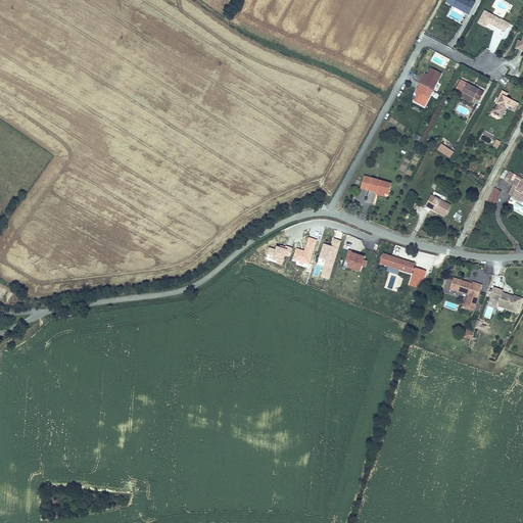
[(447,0),(445,5),(468,16),(475,2),(470,0),(464,0),(463,0),(447,0)]
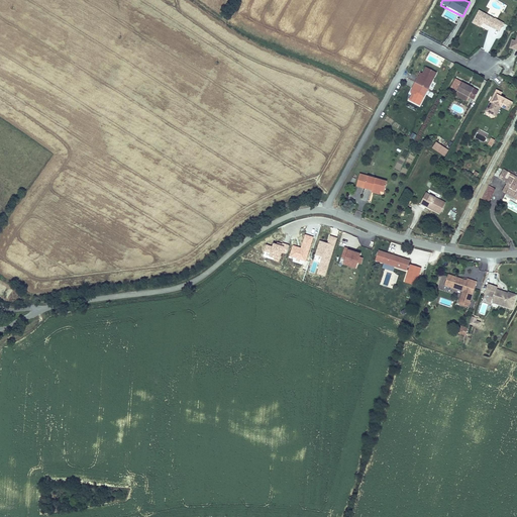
[(478,11),(471,24),(480,28),(482,24),(500,33),(504,24),(495,18),(494,19),(478,11)]
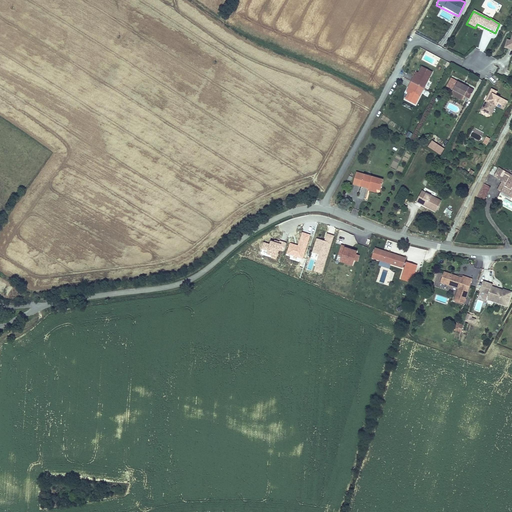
[(511,34),(511,35),(509,42),(505,40),(503,49),(511,52),(511,34)]
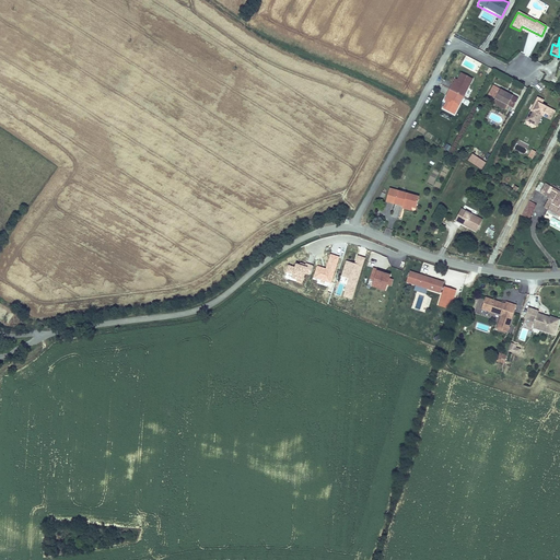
[(450,94),(453,96),(450,100),(445,107),(456,114),(476,79),(465,73),(461,81),(458,85),(455,83),(450,94)]
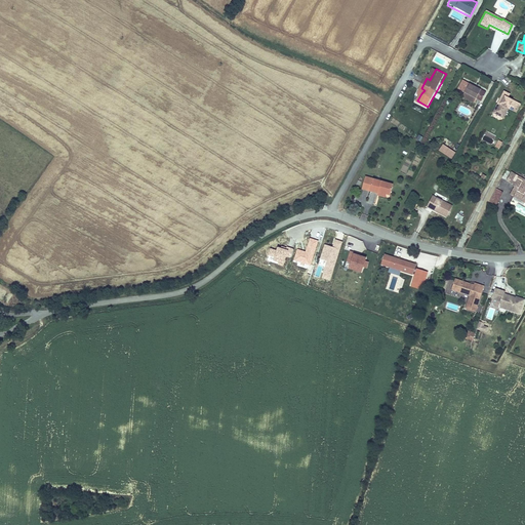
[(465,93),(476,98),(476,99),(481,102),(485,92),(461,80),(457,89),(465,93)]
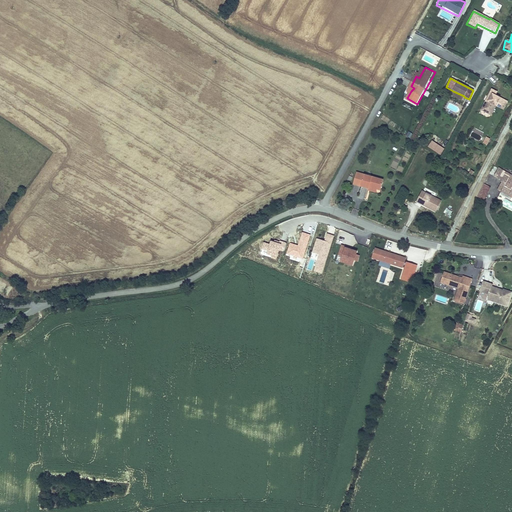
[(451,95),(462,100),(464,97),(464,96),(453,91),(451,95)]
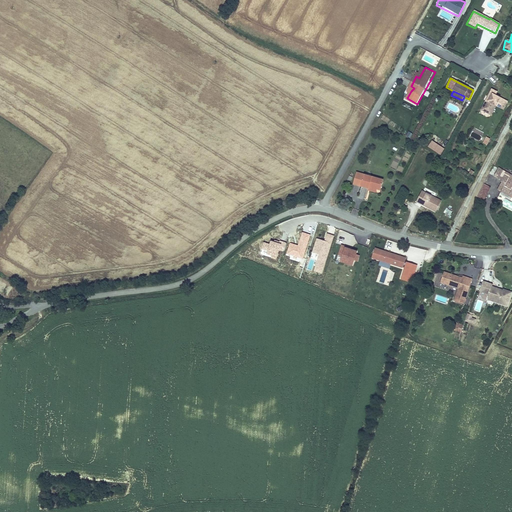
[(481,111),(489,114),(492,108),(493,109),(496,102),(502,105),(501,109),(504,110),(508,101),(496,96),(489,93),(481,111)]
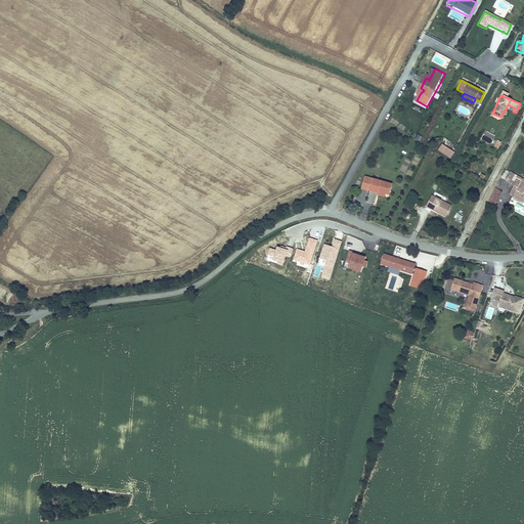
[(504,119),(508,108),(513,112),(514,107),(508,104),(505,112),(504,111),(500,117),(504,119)]
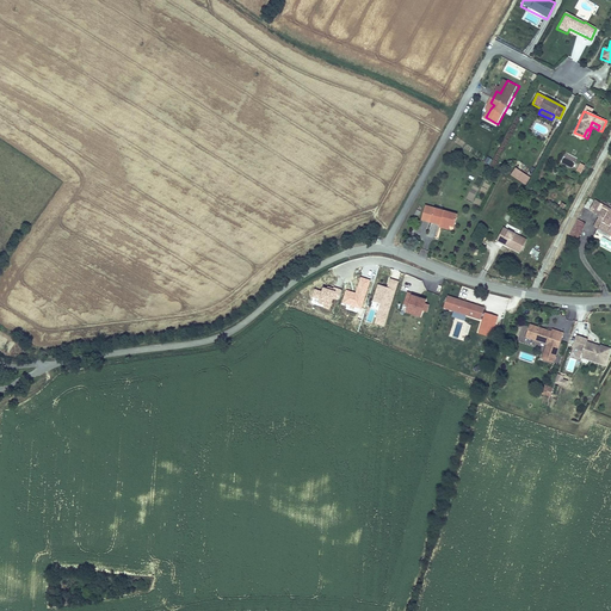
[(567,153),(562,162),(572,167),(576,159),(567,153)]
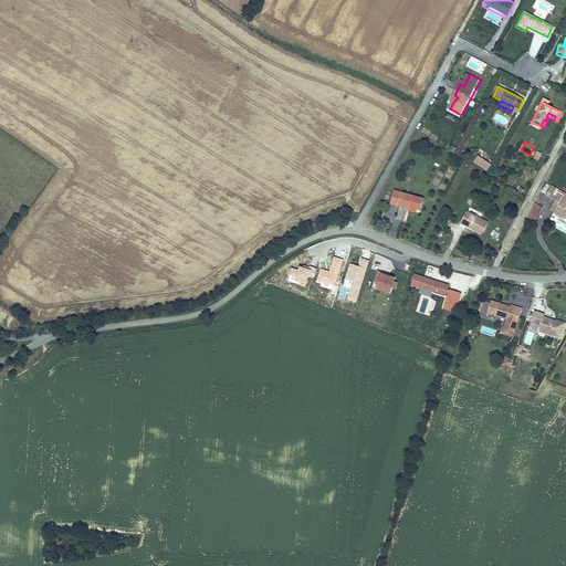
[(486,171),(491,165),(478,156),(473,163),(486,171)]
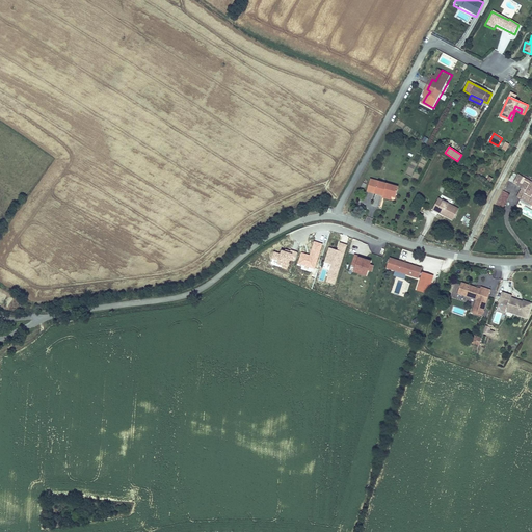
[(522,188),(516,198),(531,206),(531,182),(517,175),(513,184),(522,188)]
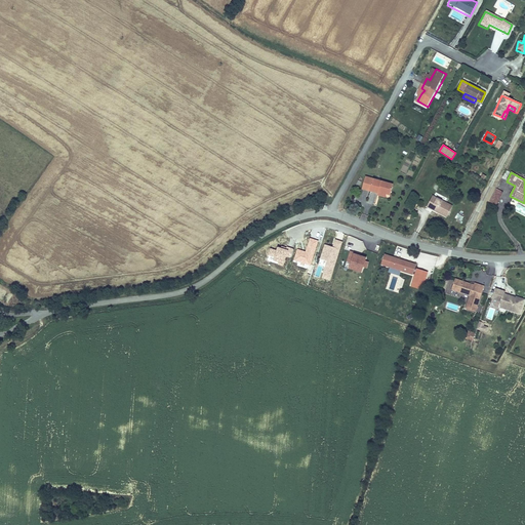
[(362,190),(369,192),(373,179),(373,178),(365,176),(362,190)]
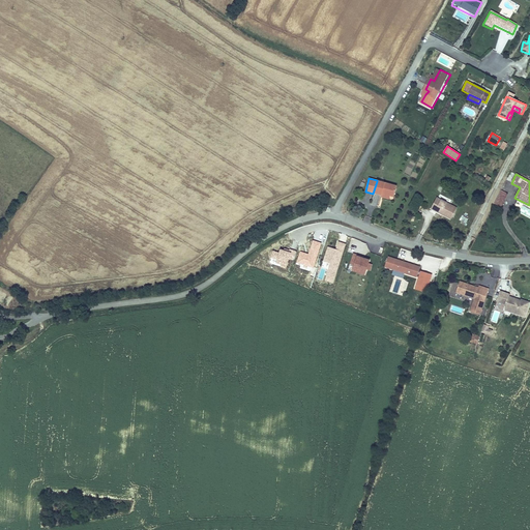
[(393,198),(396,186),(377,181),(373,194),(381,196),(381,198),(389,200),(390,197),(393,198)]
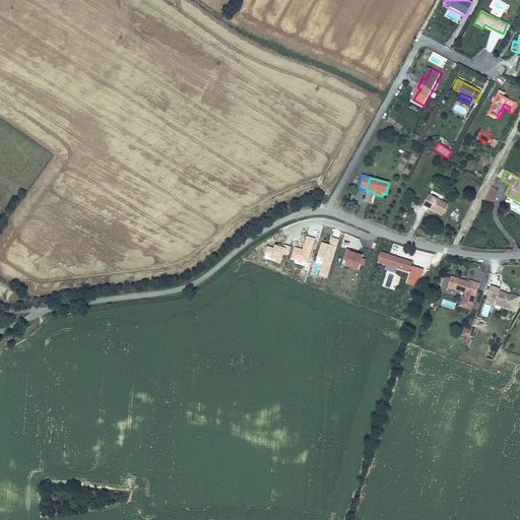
[(493,187),(485,199),(492,202),(498,190),(493,187)]
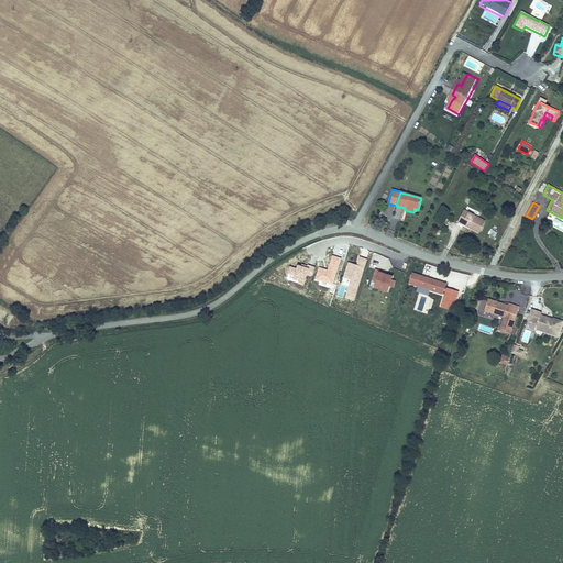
[(400,219),(404,209),(398,207),(395,217),(400,219)]
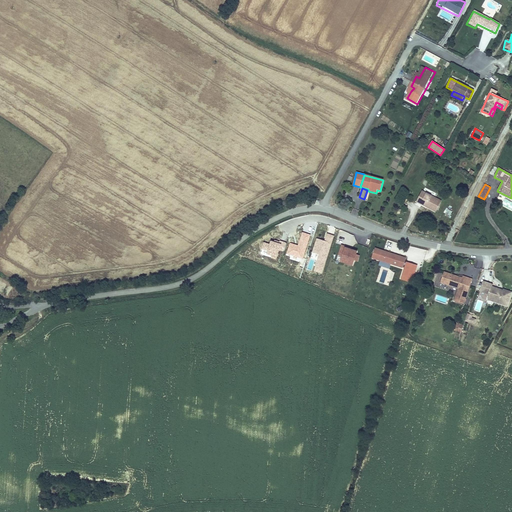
[(436,212),(441,201),(422,191),(417,201),(430,207),(429,209),(436,212)]
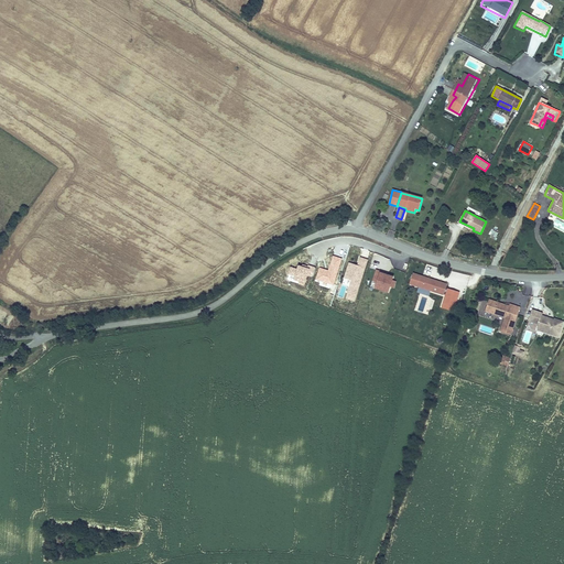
[(458,223),(473,230),(474,228),(459,221),(458,223)]
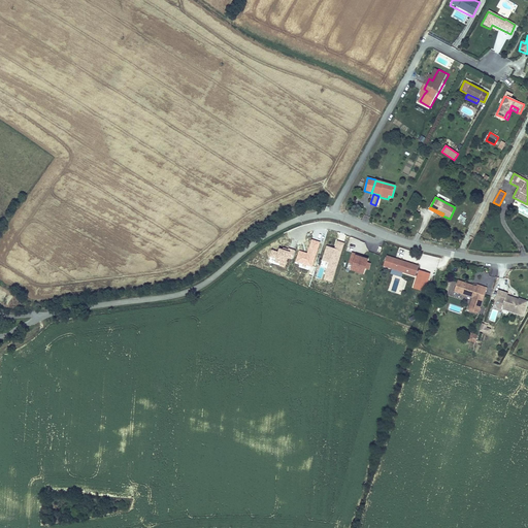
[(464,225),(467,218),(460,215),(457,222),(464,225)]
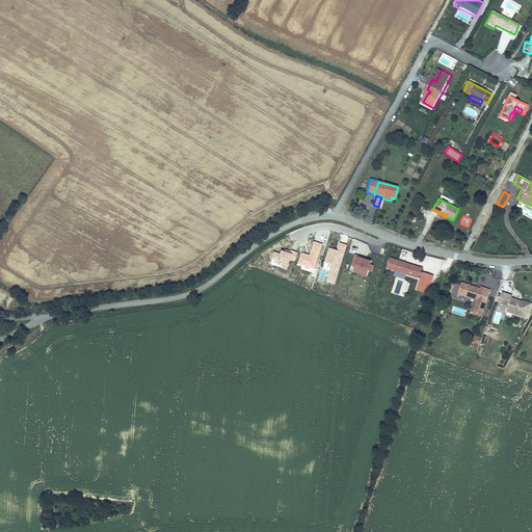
[(366,277),(368,271),(372,272),(374,266),(370,265),(371,262),(358,258),(358,256),(354,255),(350,266),(355,267),(353,273),(366,277)]
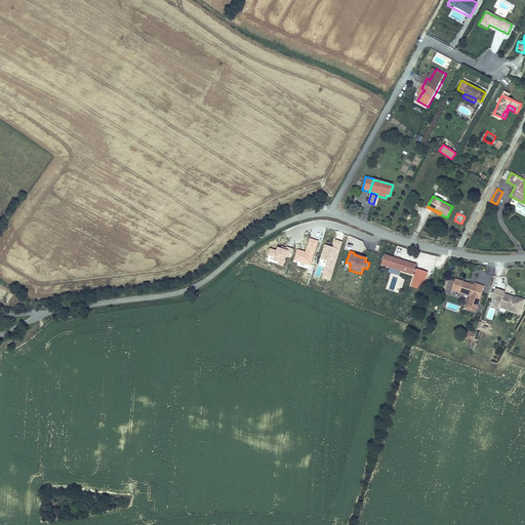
[(416,265),(385,254),(381,266),(412,276),(416,265)]
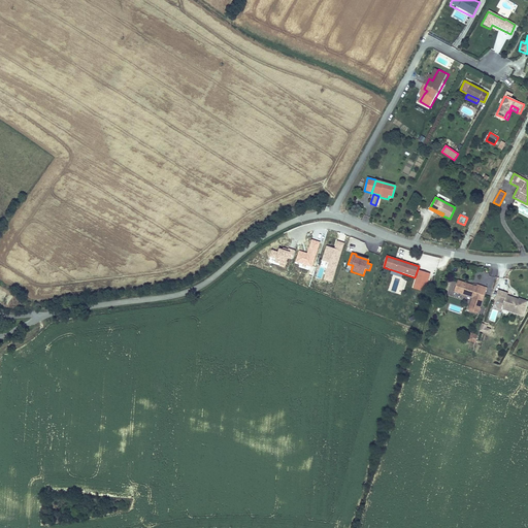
[(430,274),(419,271),(414,289),(425,292),(430,274)]
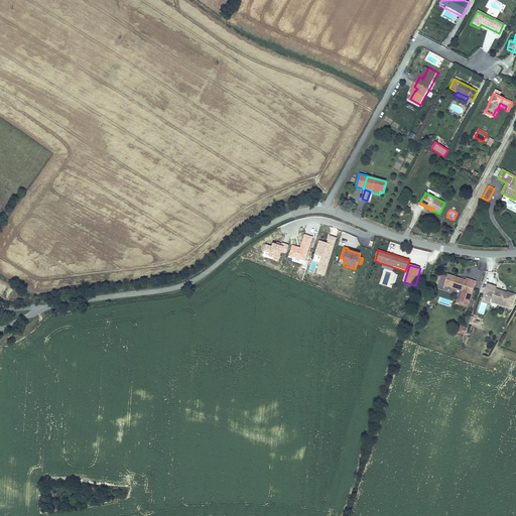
[(466,281),(459,278),(459,280),(456,279),(456,277),(447,275),(443,285),(462,291),(458,304),(467,307),(476,282),(467,279),(466,281)]
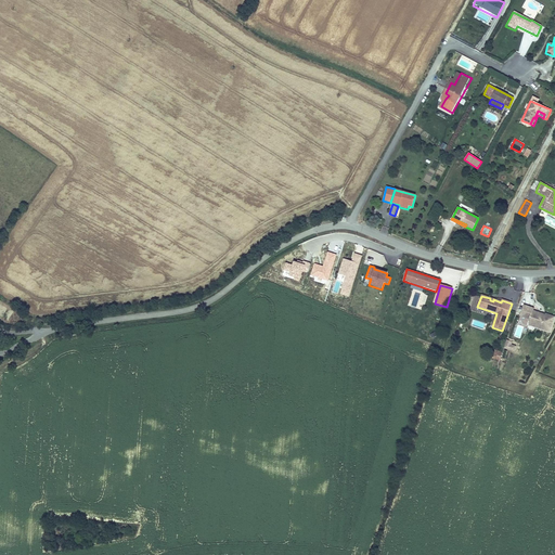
[(530,319),(529,321),(537,323),(536,327),(550,332),(554,318),(545,314),(544,314),(544,317),(541,315),(541,313),(533,311),(534,309),(524,305),(520,315),(530,319)]
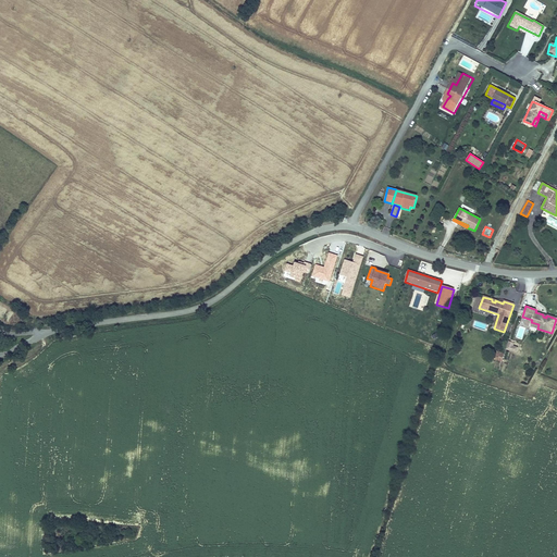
[(515,344),(508,342),(506,349),(517,354),(518,348),(514,346),(515,344)]
